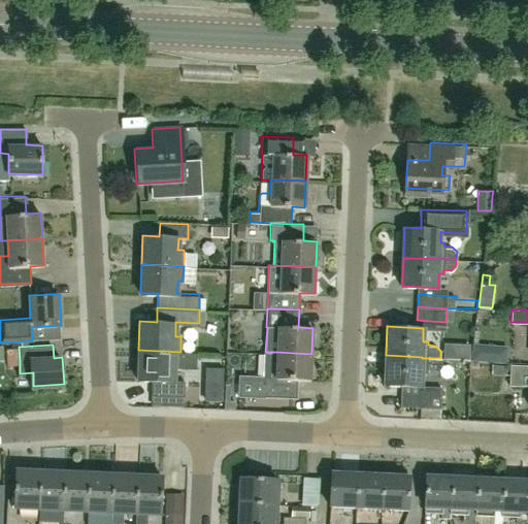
[(180,352),(138,350),(138,379),(154,379),(154,394),(183,394),(183,380),(174,380),(174,366),(180,366),(180,352)]
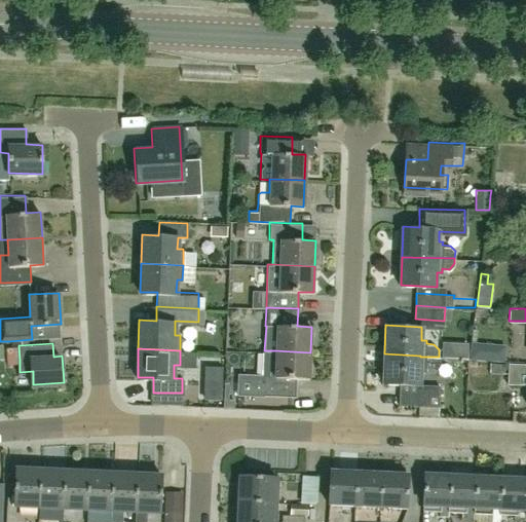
[(263,395),(263,394),(295,395),(295,378),(309,378),(310,352),(275,350),(274,376),(264,376),(264,377),(238,376),(238,394),(263,395)]
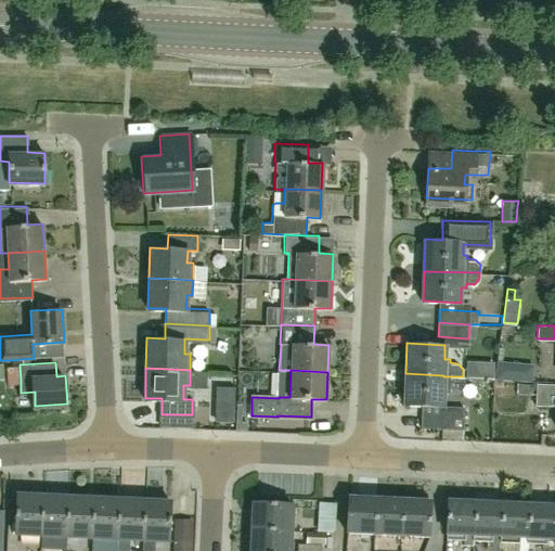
[(442,406),(443,376),(443,375),(405,373),(404,404),(442,406)]
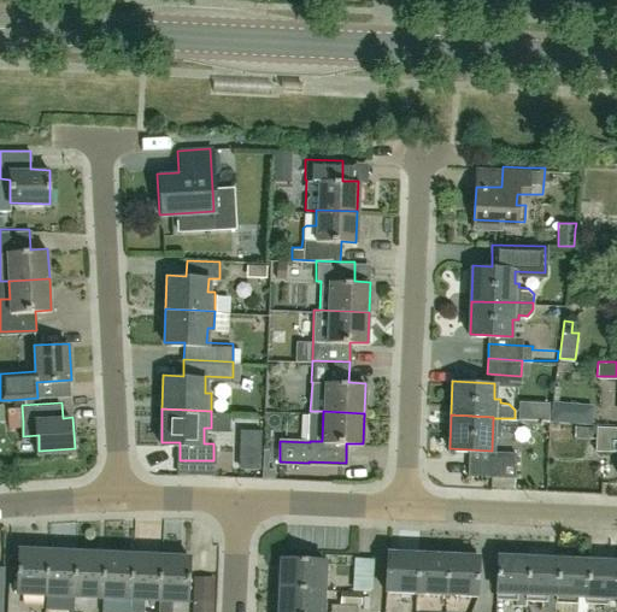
[(616,424),(598,424),(597,448),(616,448),(616,424)]
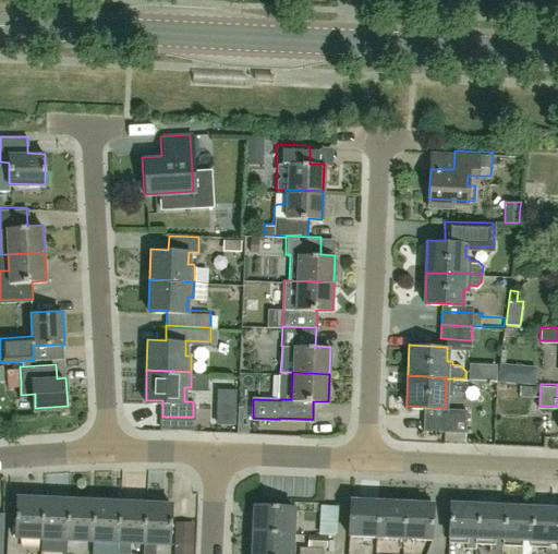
[(465,431),(466,408),(455,408),(455,416),(424,414),(424,429),(446,430),(465,431)]
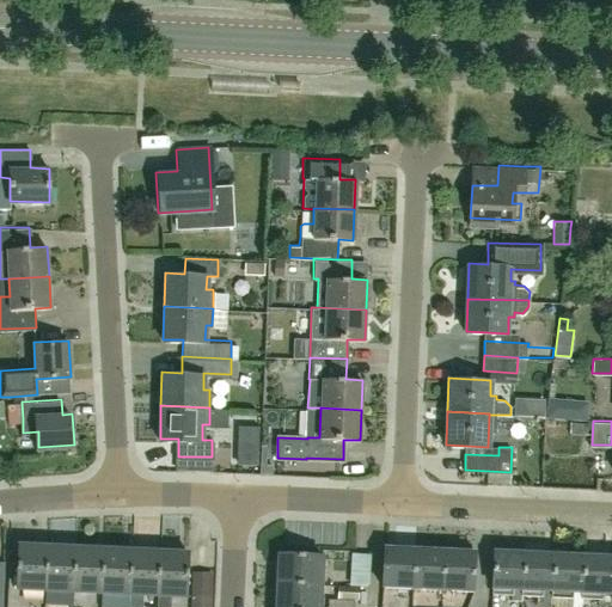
[(509,482),(510,472),(489,471),(489,480),(509,482)]
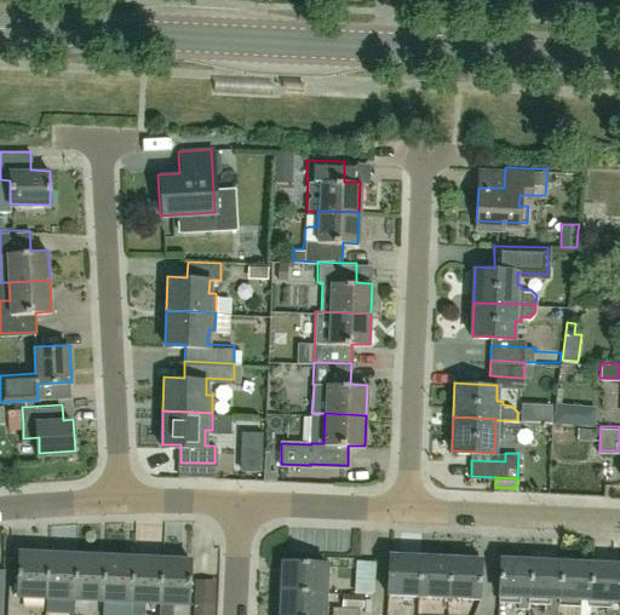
[(49,552),(19,551),(17,595),(47,596),(49,552)]
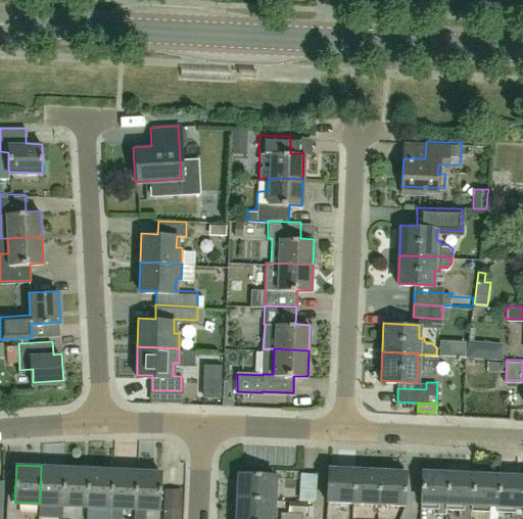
[(65,467),(41,466),(40,503),(63,504),(65,467)]
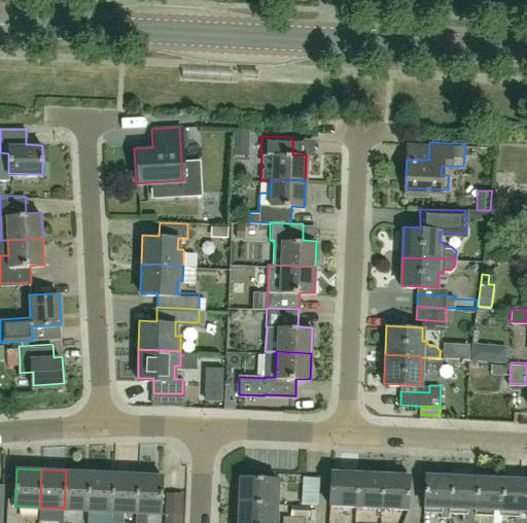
[(91,472),(66,471),(64,508),(89,509),(91,472)]
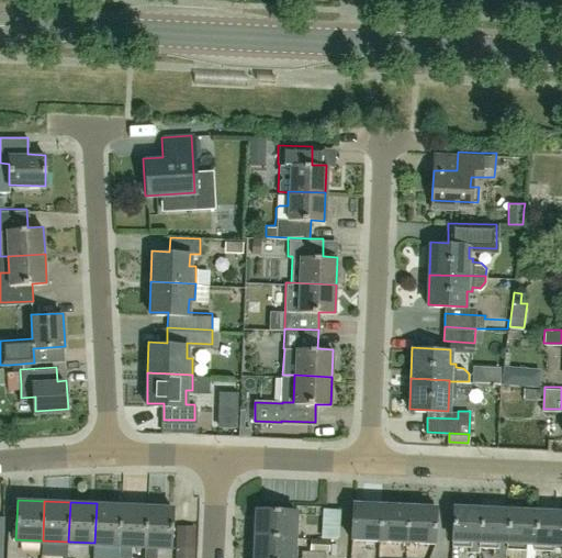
[(380,539),(381,503),(353,502),(351,538),(380,539)]
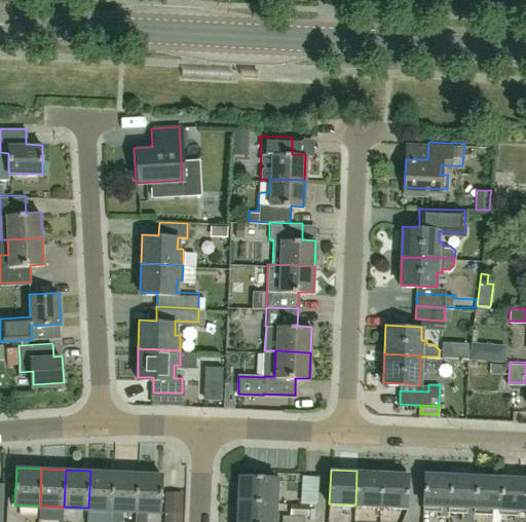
[(114,472),(90,471),(88,508),(113,509),(114,472)]
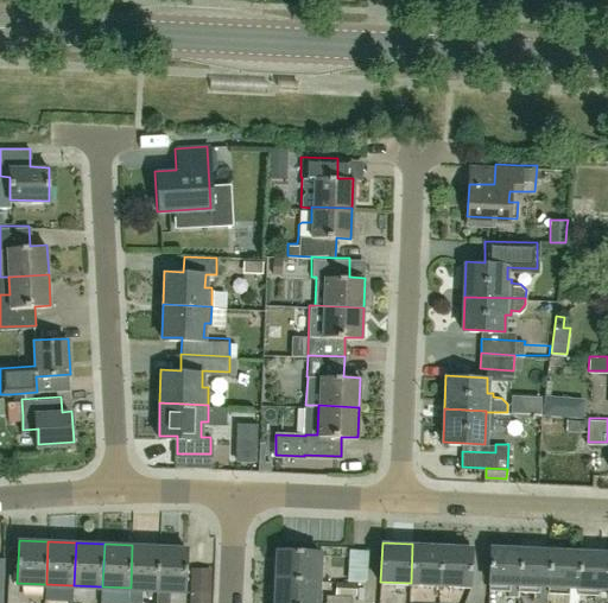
[(442,545),(412,544),(411,583),(439,584),(442,545)]
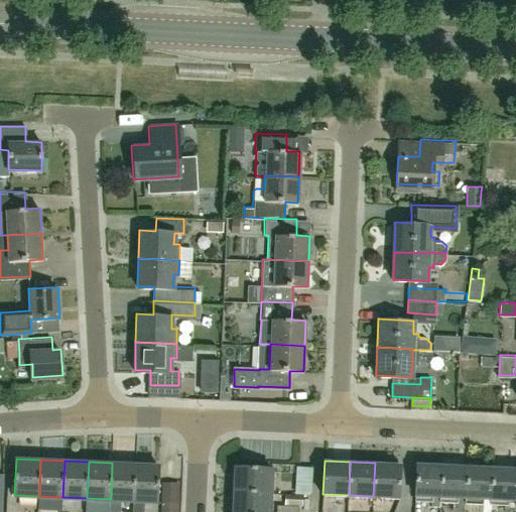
[(136,464),(112,463),(111,499),(120,499),(133,500),(135,500),(136,464)]
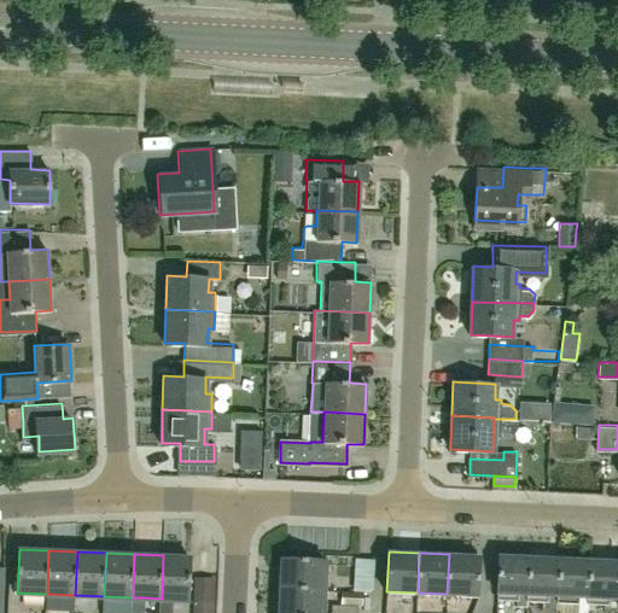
[(479,555),(449,554),(447,594),(447,601),(460,601),(460,595),(478,595),(479,555)]
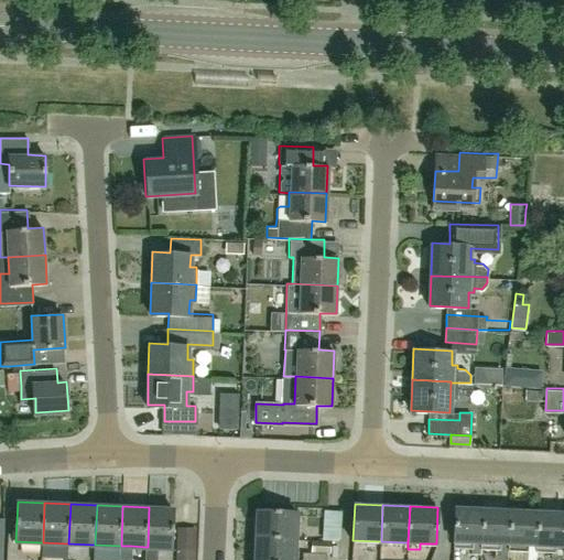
[(145,547),(144,559),(156,559),(158,548),(174,548),(176,508),(149,507),(148,547),(145,547)]
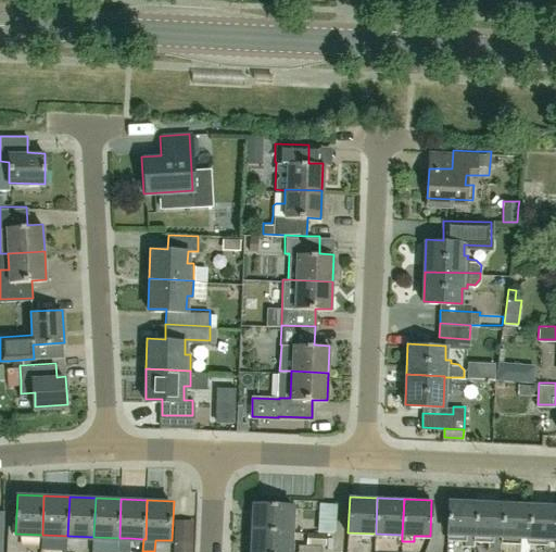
[(475,544),(475,539),(476,540),(477,503),(450,501),(447,532),(450,532),(450,538),(465,539),(464,544),(475,544)]
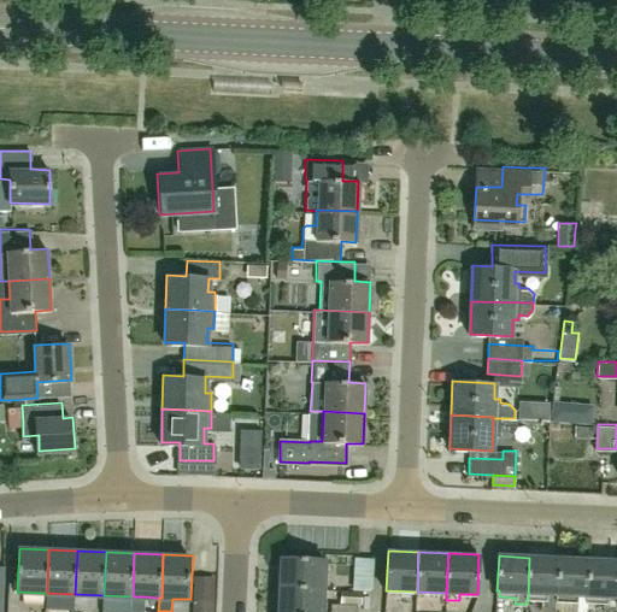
[(282,557),(281,586),(324,588),(325,558),(282,557)]
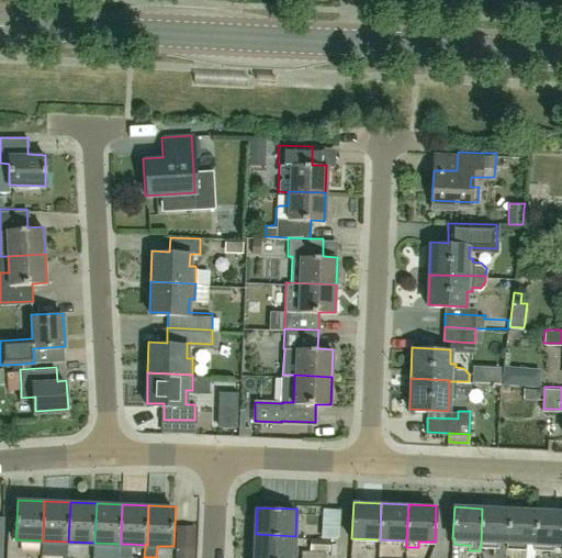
[(509,510),(482,509),(481,546),(497,546),(497,539),(507,540),(507,546),(508,547),(509,510)]
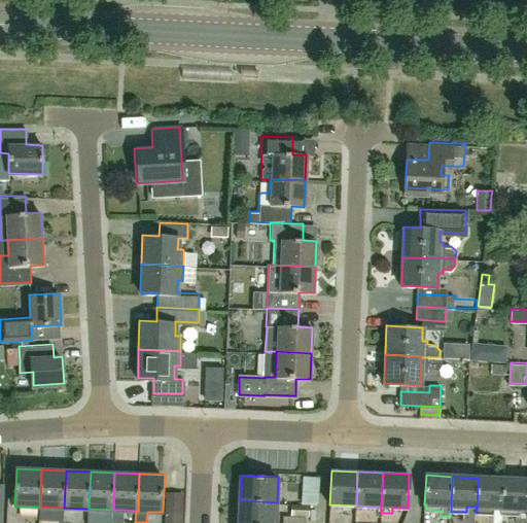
[(503,479),(478,478),(477,513),(493,513),(492,522),(500,522),(501,514),(502,514),(503,479)]
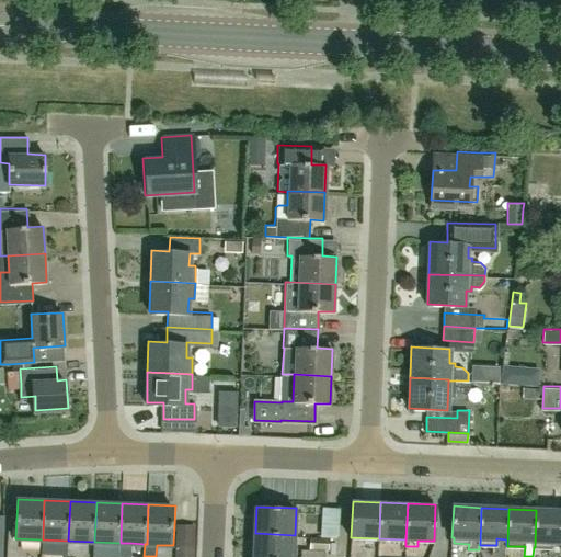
[(560,510),(536,510),(535,547),(548,547),(548,554),(560,554),(560,510)]
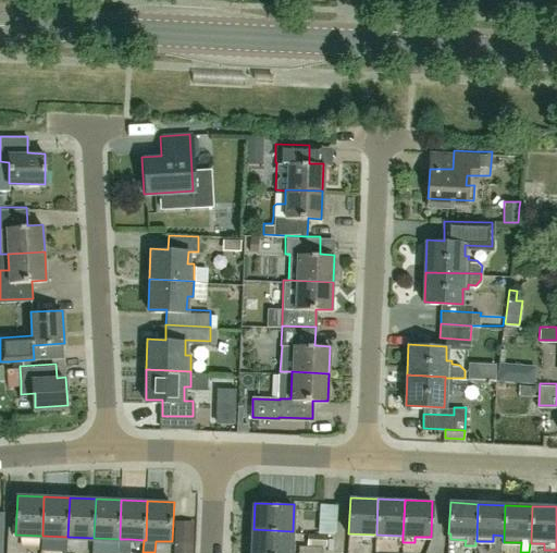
[(254,529),(252,552),(291,552),(293,531),(254,529)]
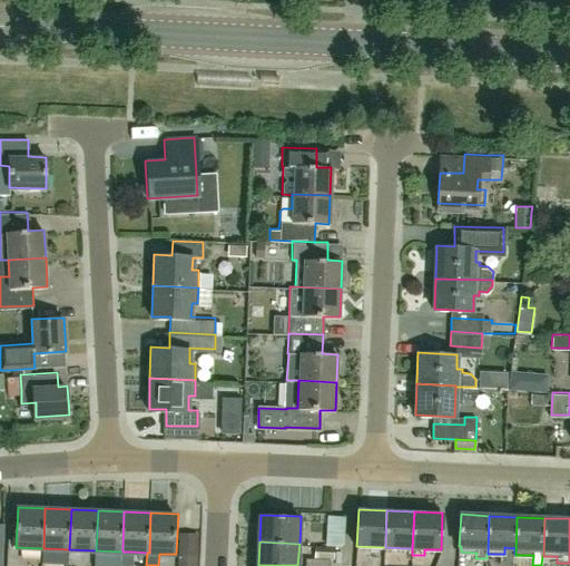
[(334,545),(323,544),(315,544),(314,556),(333,557),(334,545)]
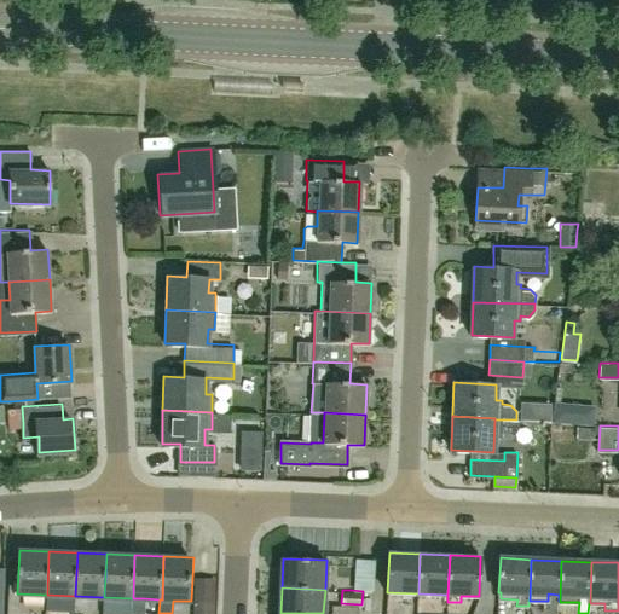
[(192,600),(191,613),(214,613),(215,600),(192,600)]
